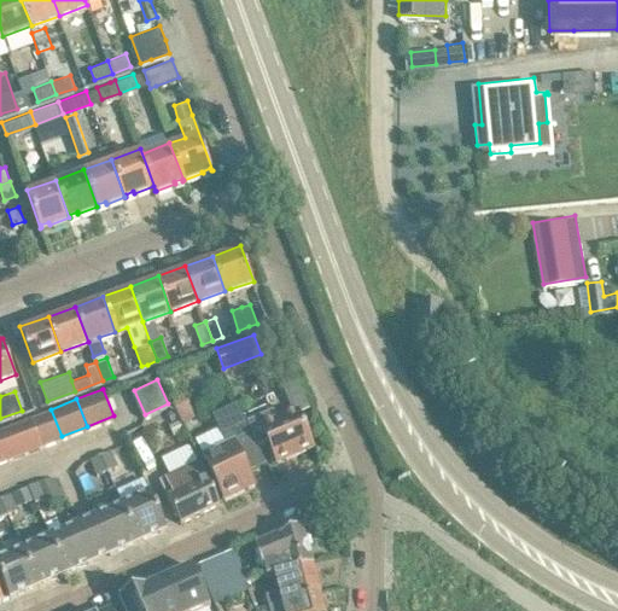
[(223,496),(255,481),(249,469),(266,460),(237,400),(213,412),(225,440),(202,452),(223,496)]
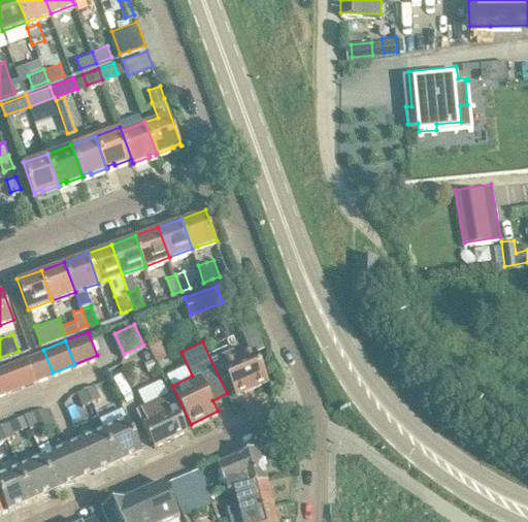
[(236,355),(233,348),(211,357),(221,378),(228,374),(236,392),(266,379),(253,348),(236,355)]
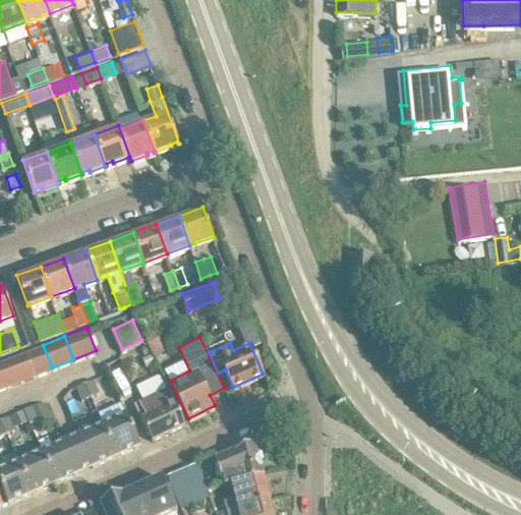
[(35,374),(52,367),(43,345),(25,351),(35,374)]
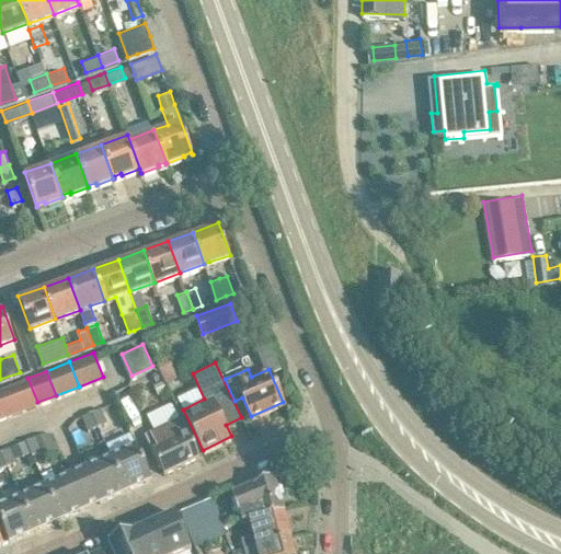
[(23,408),(37,402),(27,378),(13,383),(23,408)]
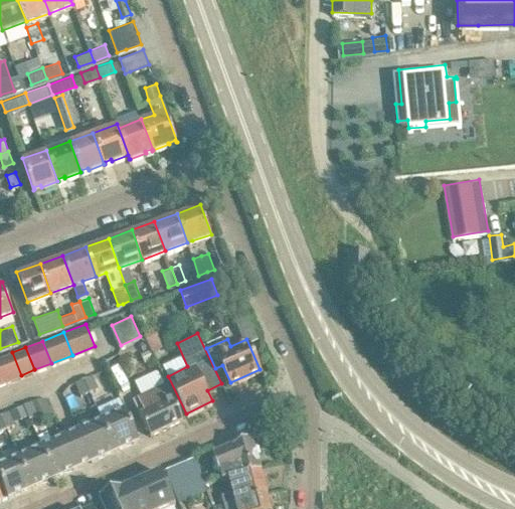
[(0,359),(8,380),(21,375),(12,352),(0,356),(0,359)]
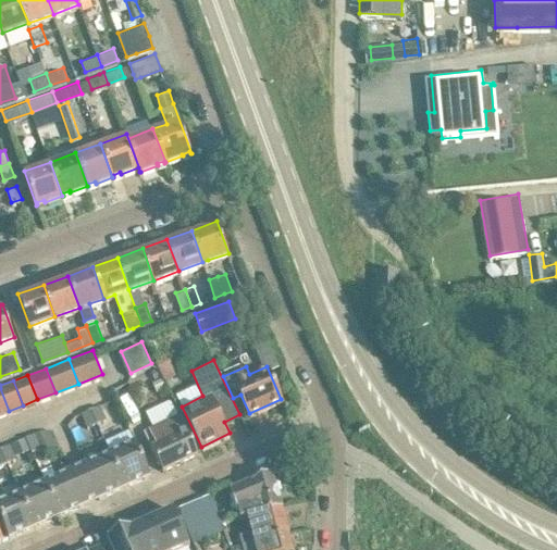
[(96,421),(106,416),(100,402),(90,407),(96,421)]
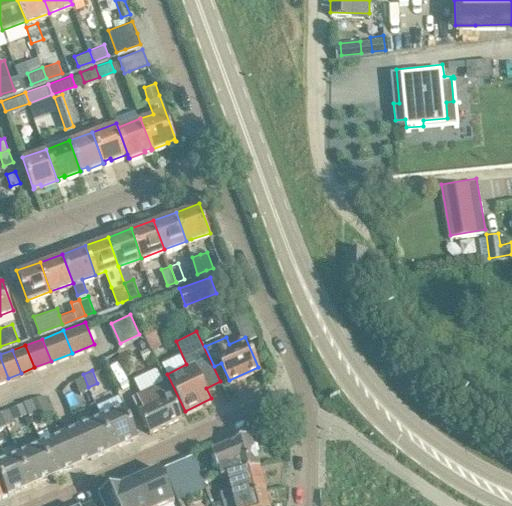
[(79,390),(88,387),(83,374),(74,378),(79,390)]
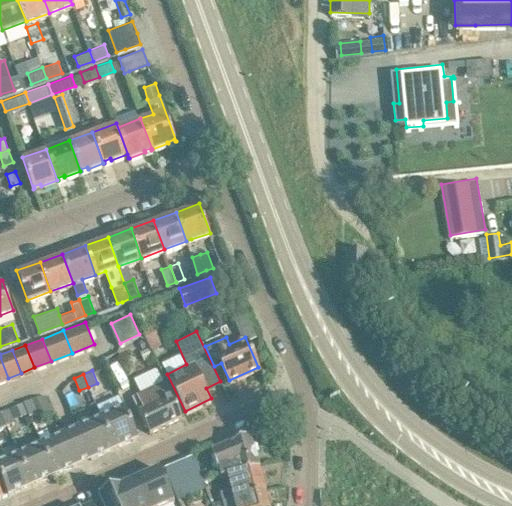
[(132,394),(139,409),(149,430),(181,414),(173,396),(165,378),(132,394)]
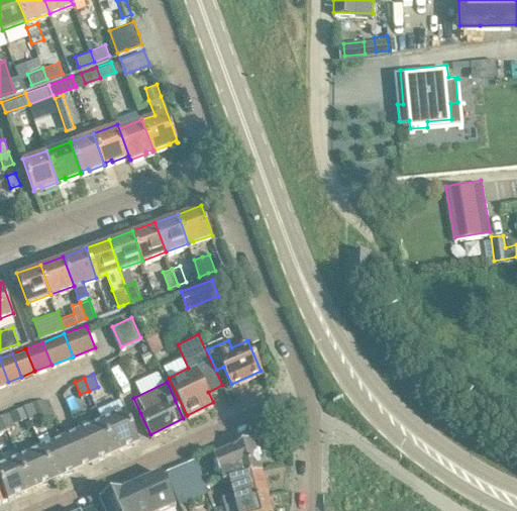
[(32,400),(37,413),(40,418),(55,411),(52,403),(48,397),(38,397),(32,400)]
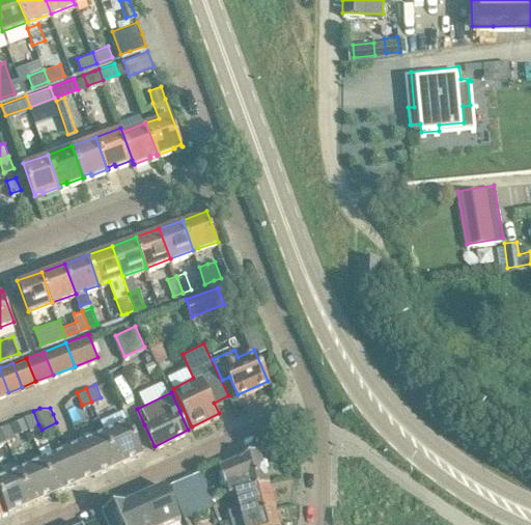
[(38,424),(33,411),(24,415),(29,425),(30,429),(38,424)]
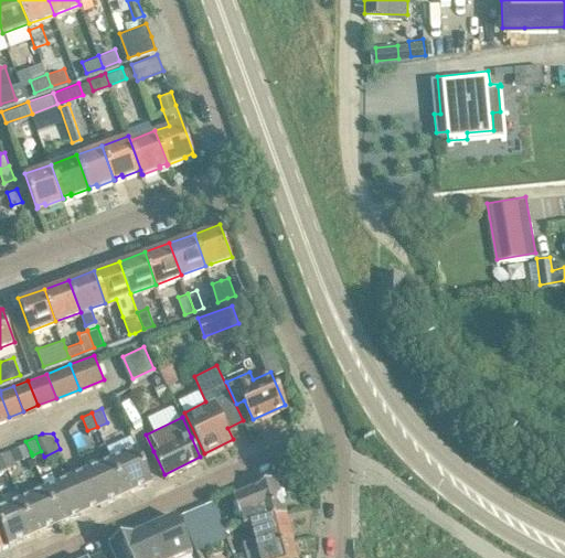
[(25,441),(13,448),(18,458),(31,452),(25,441)]
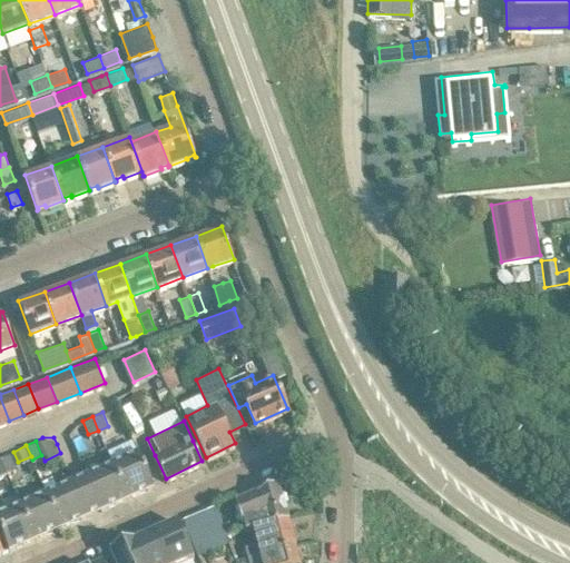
[(127,495),(153,484),(144,463),(138,450),(111,461),(127,495)]
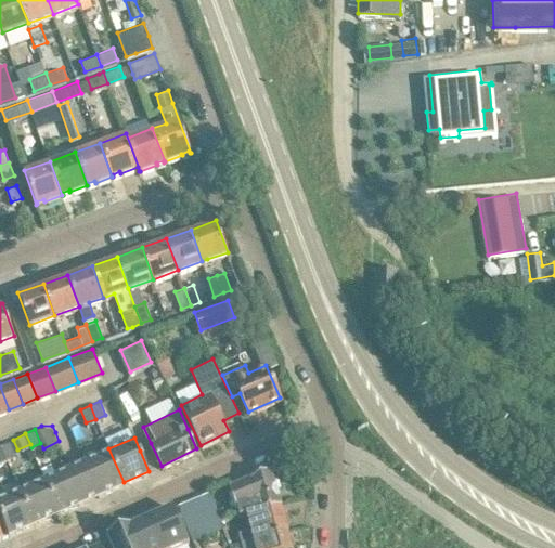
[(0,444),(5,458),(15,454),(10,440),(0,444)]
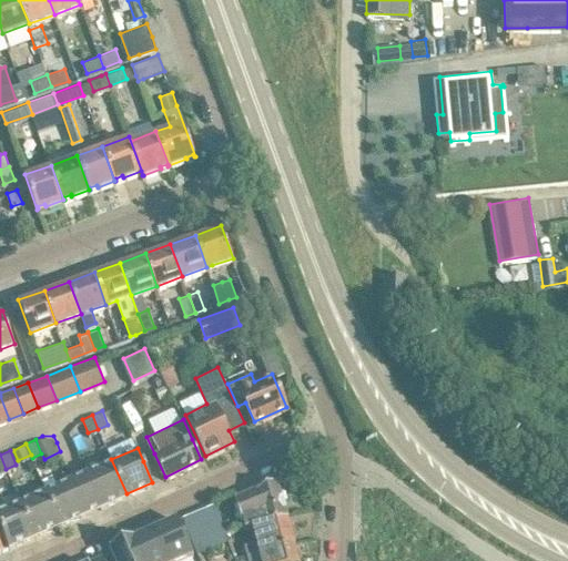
[(100,506),(127,493),(111,459),(84,471),(100,506)]
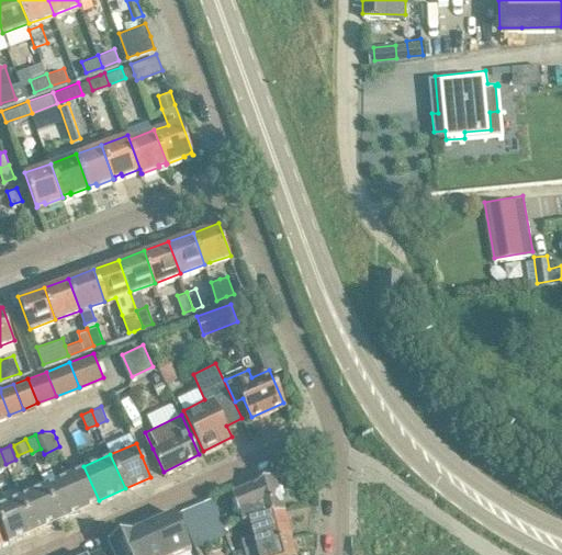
[(62,476),(56,465),(49,468),(68,513),(94,502),(99,500),(83,466),(80,467),(62,476)]
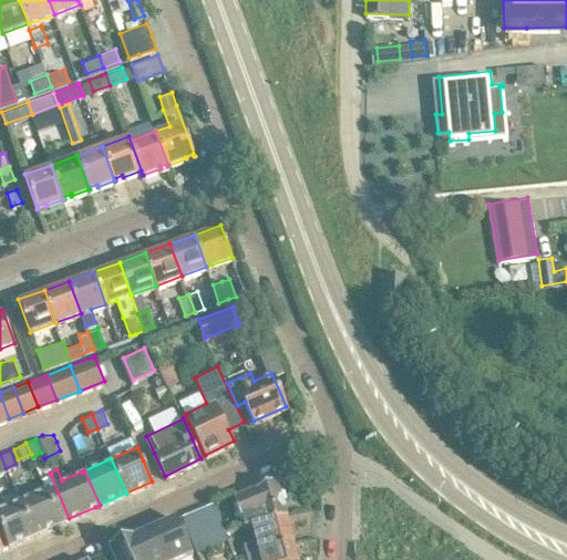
[(39,531),(69,518),(50,473),(41,477),(45,487),(23,497),(39,531)]
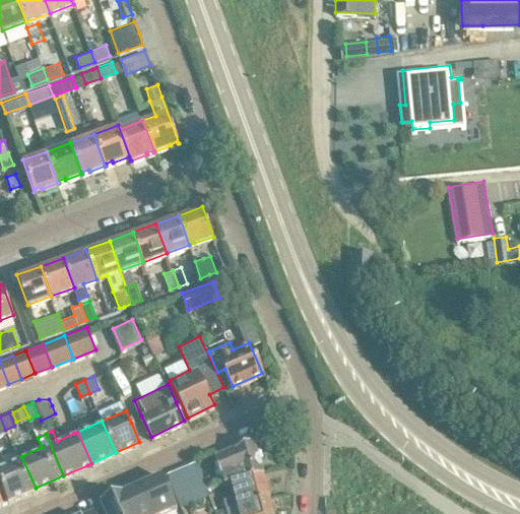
[(221,482),(262,469),(263,469),(254,437),(233,446),(233,447),(214,455),(221,482)]
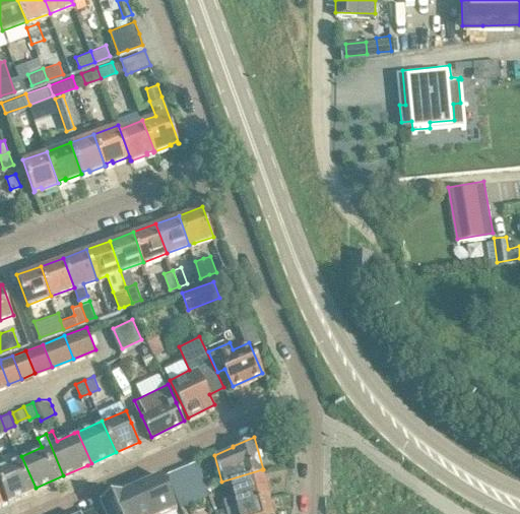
[(0,482),(7,500),(31,489),(36,488),(21,456),(0,465),(0,482)]
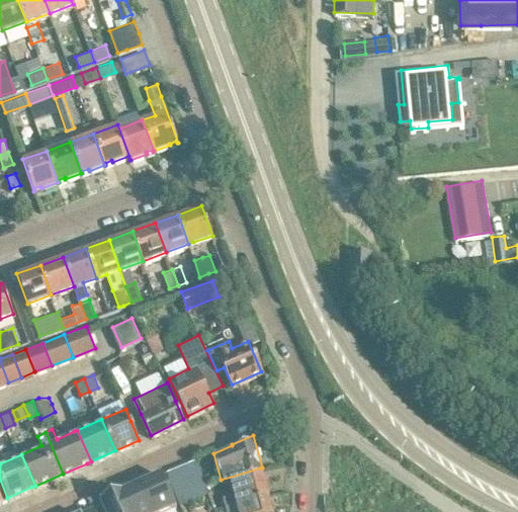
[(195,457),(185,461),(194,483),(204,479),(203,476),(195,457)]
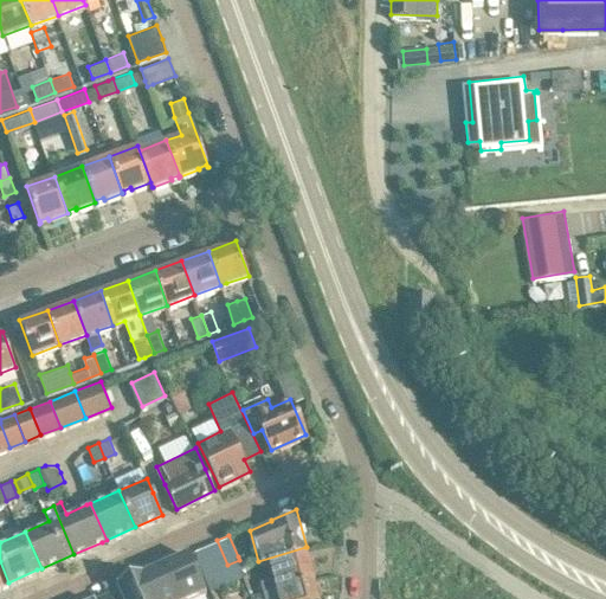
[(217,540),(206,545),(217,569),(227,565),(217,540)]
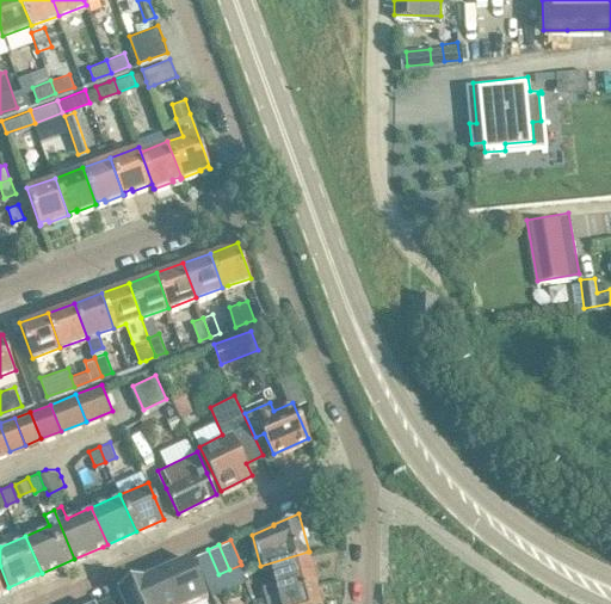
[(208,549),(196,554),(207,579),(218,574),(208,549)]
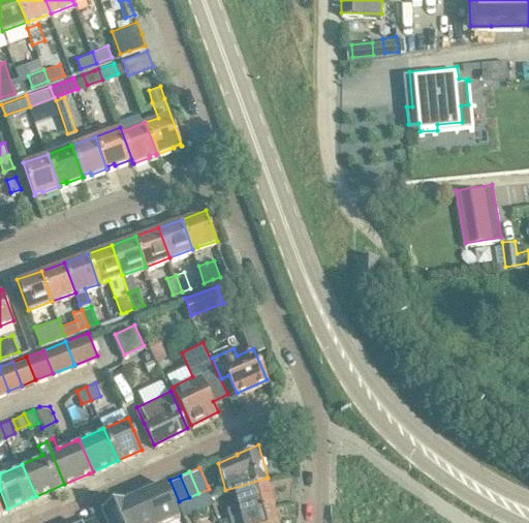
[(274,502),(267,478),(225,490),(225,491),(234,488),(238,503),(227,505),(229,514),(229,515),(274,502)]
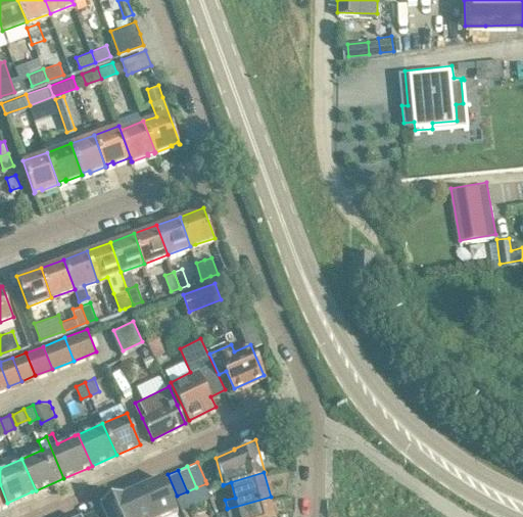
[(163,476),(142,485),(156,516),(161,516),(178,510),(163,476)]
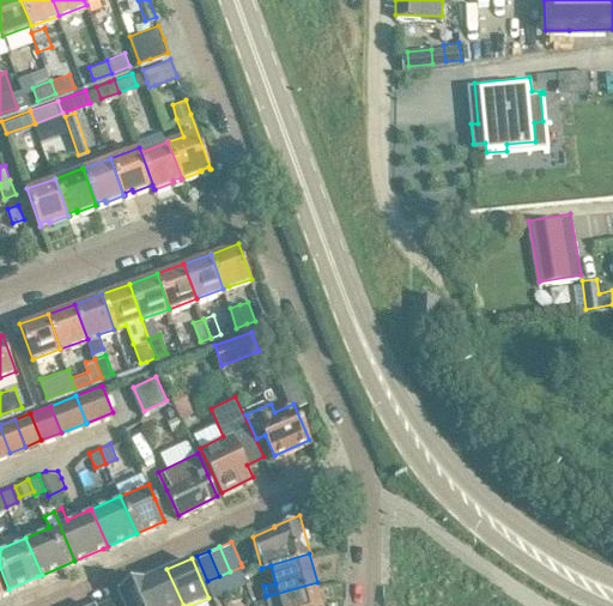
[(219,576),(207,581),(210,587),(217,583),(220,592),(247,581),(243,573),(244,571),(242,567),(230,571),(219,576)]
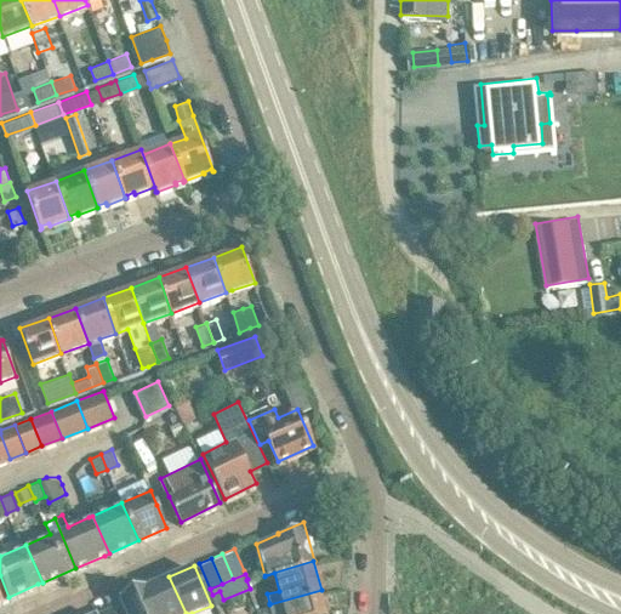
[(146,585),(144,586),(155,613),(186,613),(169,576),(146,586),(146,585)]
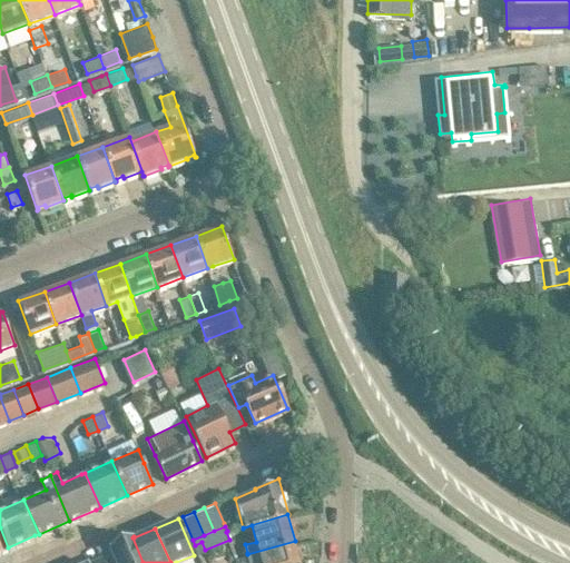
[(128,541),(109,549),(110,549),(116,562),(143,562),(133,537),(127,540),(128,541)]
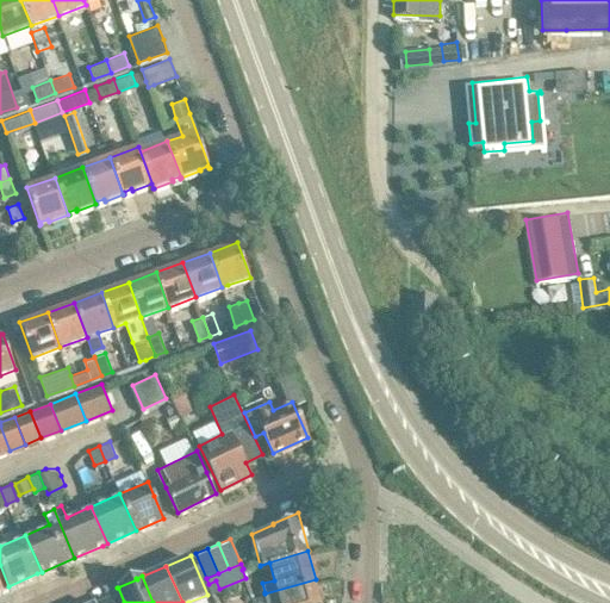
[(319,602),(322,602),(316,579),(265,594),(265,592),(253,596),(255,602),(262,602),(267,601),(267,602),(319,602)]
